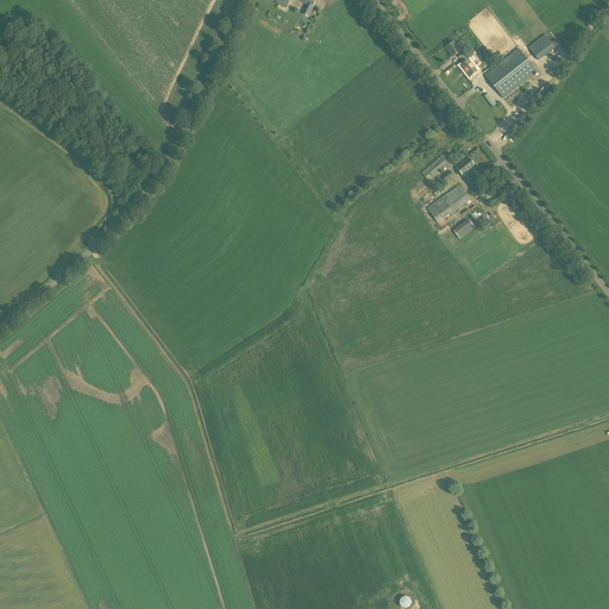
[(301,4),(295,8),(303,17),(308,11),(301,4)]
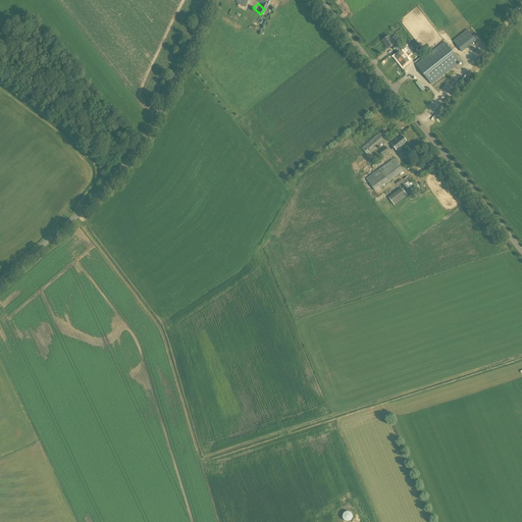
[(462,52),(475,41),(468,31),(454,42),(462,52)]
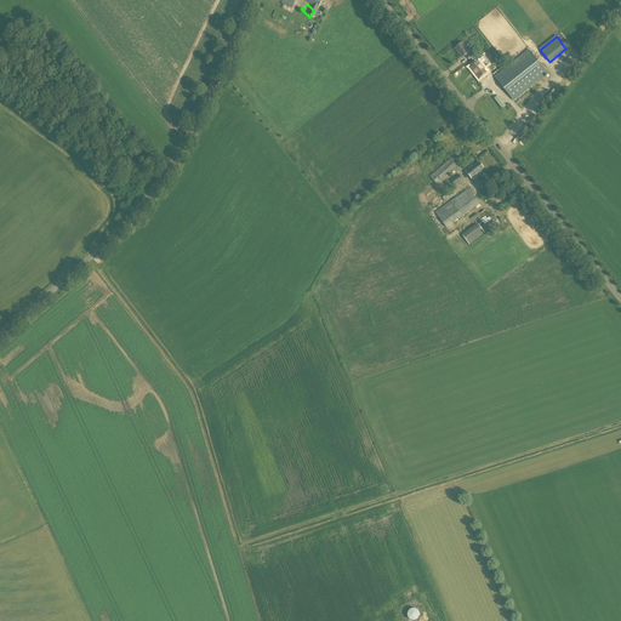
[(462,58),(469,51),(462,43),(454,49),(462,58)]
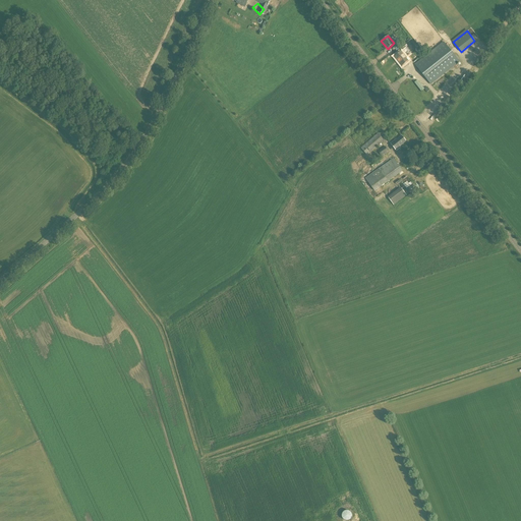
[(430,85),(459,62),(444,42),(414,65),(430,85)]
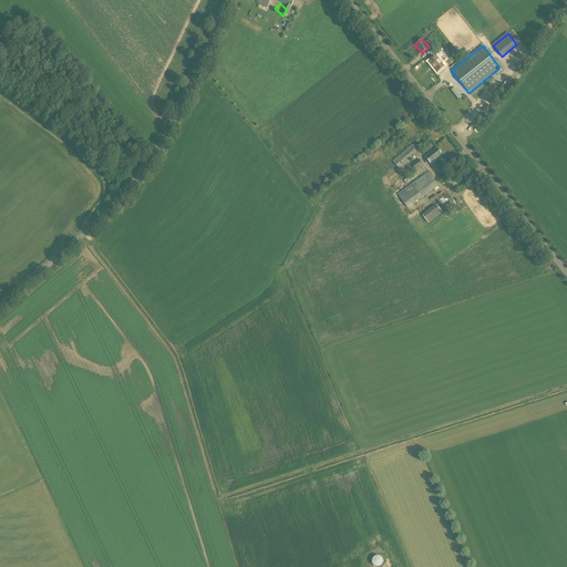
[(437,73),(445,66),(436,55),(429,62),(437,73)]
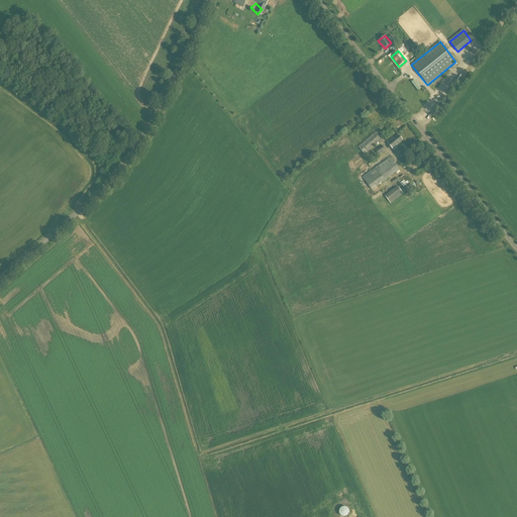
[(381,139),(375,132),(358,147),(364,154),(381,139)]
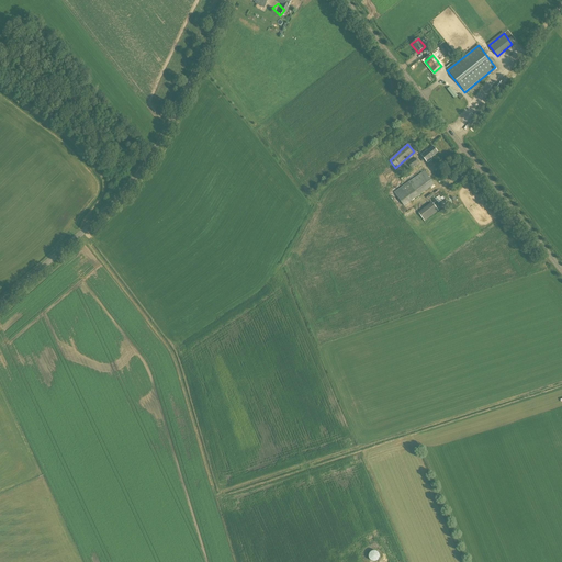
[(438,153),(433,146),(427,150),(420,155),(427,163),(433,158),(431,158),(438,153)]
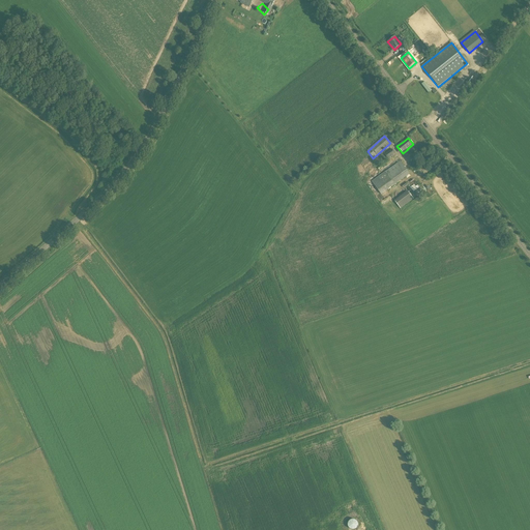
[(388,158),(394,153),(391,149),(384,154),(388,158)]
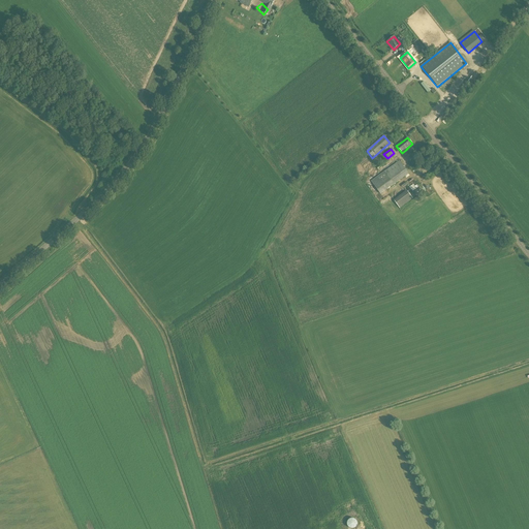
[(380,194),(409,174),(399,161),(371,181),(380,194)]
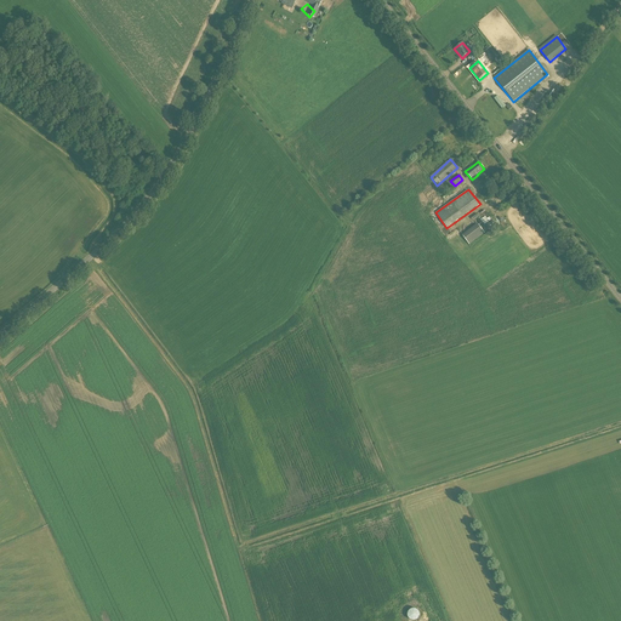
[(485,226),(489,231),(495,224),(491,220),(485,226)]
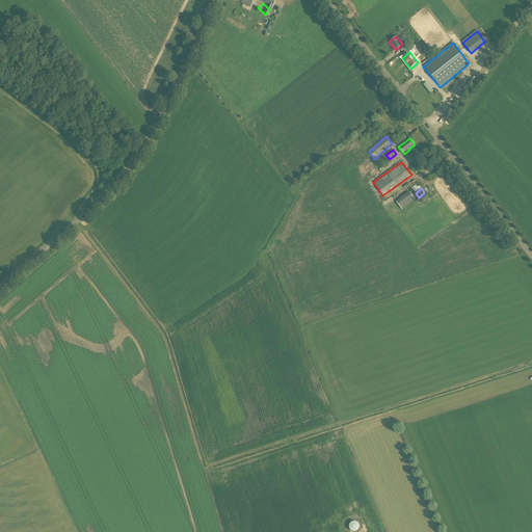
[(402,208),(416,200),(411,192),(398,202),(402,208)]
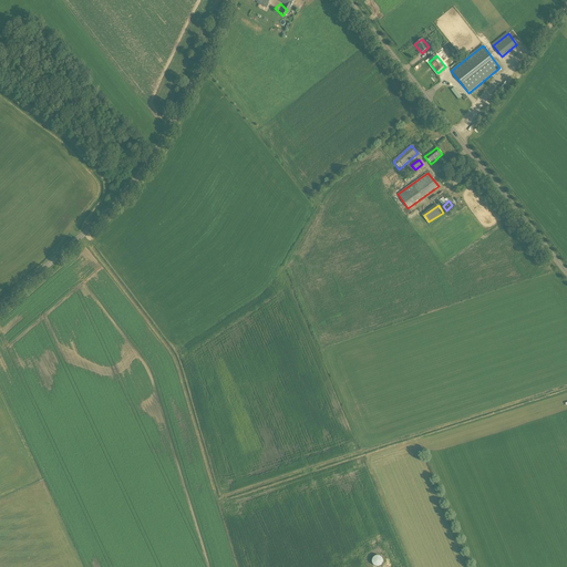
[(375,556),(374,556),(374,557),(373,557),(373,558),(372,559),(372,560),(372,562),(372,563),(372,564),(373,565),(374,566),(375,566),(377,566),(378,566),(379,566),(380,566),(381,565),(382,565),(382,564),(382,563),(383,562),(383,560),(382,559),(382,558),(382,557),(381,557),(380,556),(379,556),(378,556),(377,556),(375,556)]
